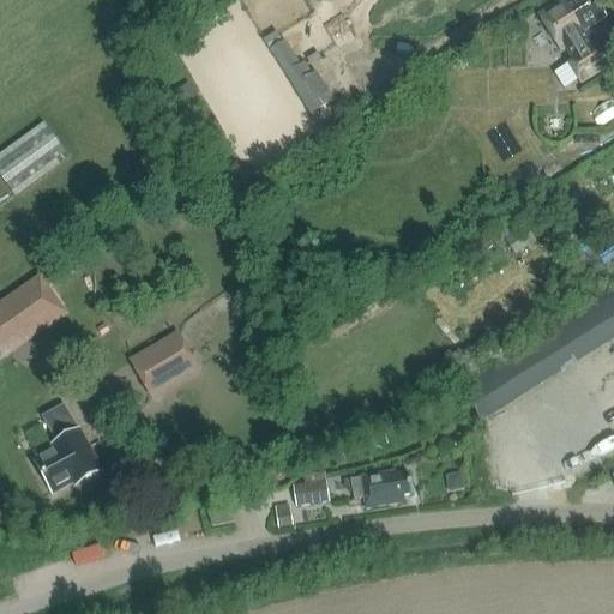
[(567,0),(565,2),(563,0),(557,0),(537,12),(559,48),(565,44),(572,56),(567,60),(581,80),(611,62),(599,41),(593,44),(583,29),(607,16),(596,0),(567,0)]
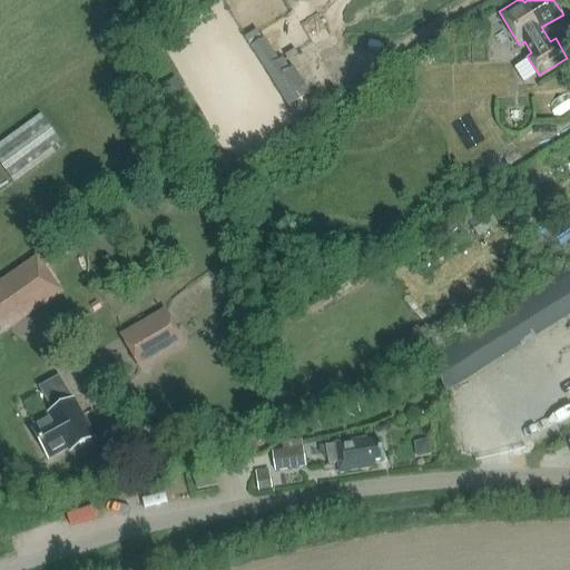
[(278,65),(264,42),(253,49),(288,106),(307,95),(293,71),(290,74),(282,62),(278,65)]
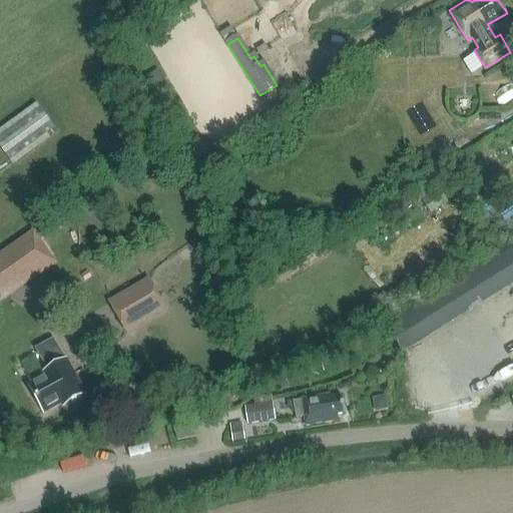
[(158,69),(143,79),(154,95),(169,85),(158,69)]
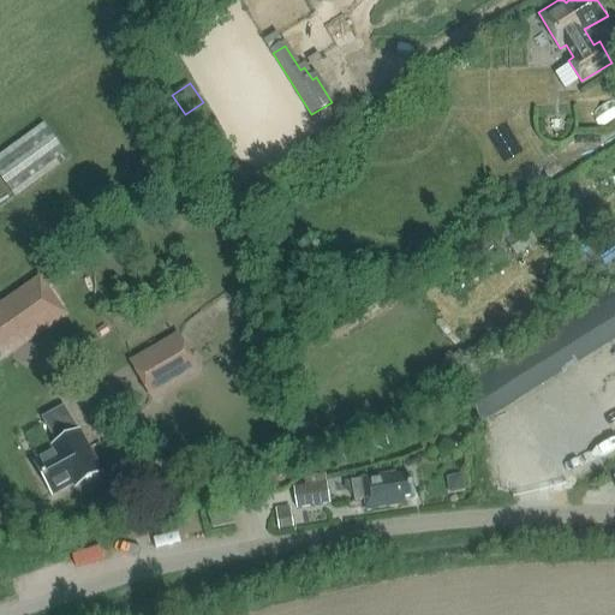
[(41,124),(0,154),(0,173),(16,195),(66,157),(41,124)]
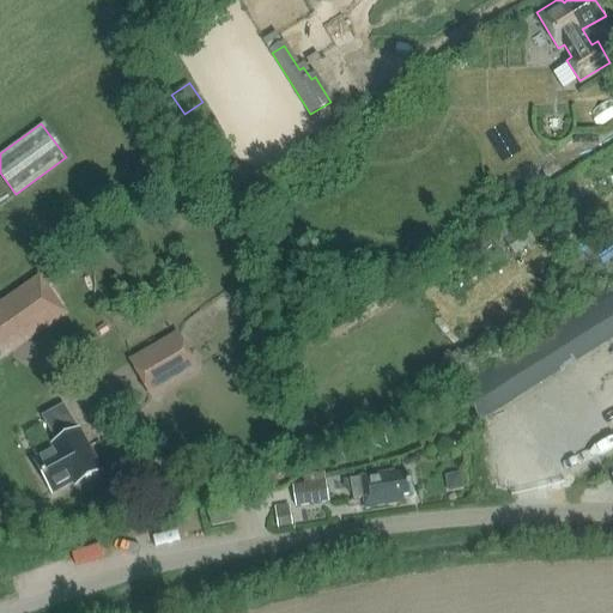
[(40,279),(0,307),(0,359),(65,315),(40,279)]
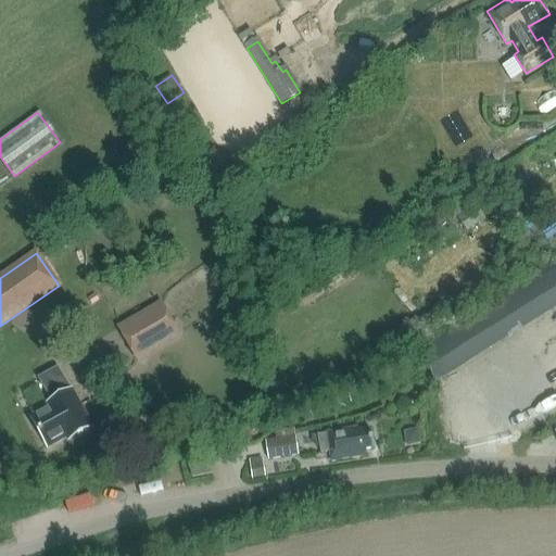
[(555,306),(555,263),(528,280),(546,312),(555,306)]
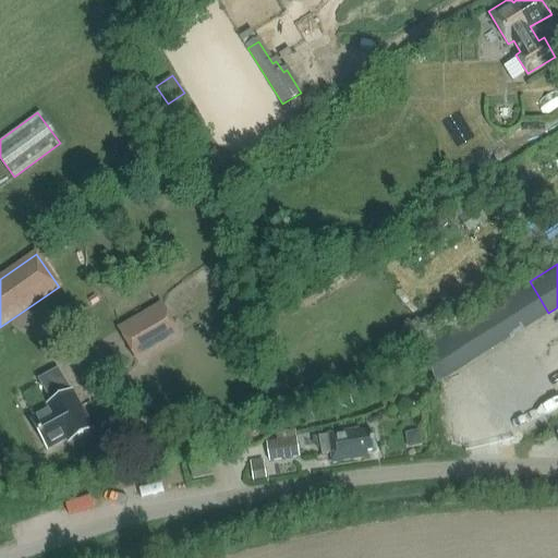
[(120,330),(137,361),(180,336),(162,305),(120,330)]
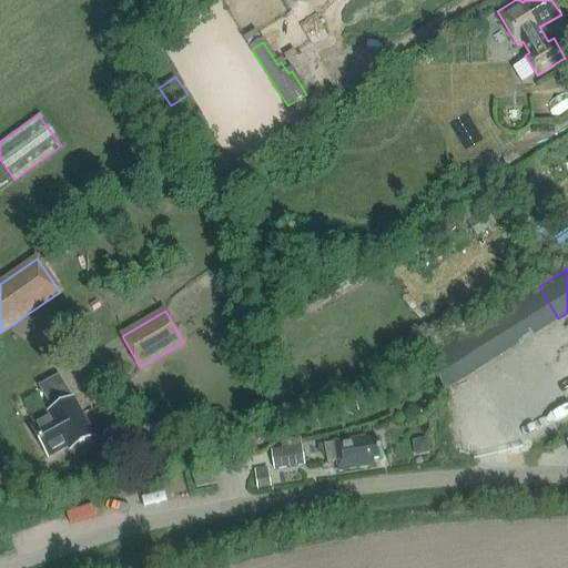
[(84,443),(94,437),(82,415),(74,399),(72,399),(60,376),(40,387),(53,411),(49,413),(50,417),(32,427),(49,457),(68,446),(71,450),(74,448),(78,449),(83,446),(84,443)]
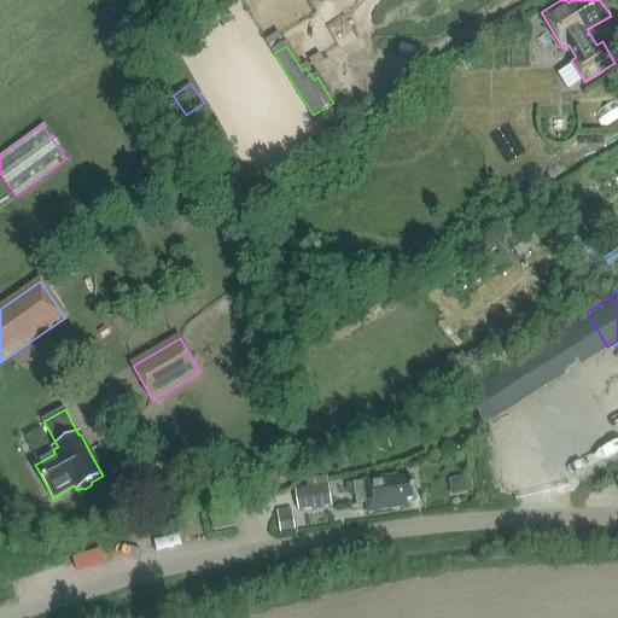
[(362,481),(363,483),(354,484),(356,503),(367,501),(369,511),(406,505),(404,500),(415,497),(412,477),(396,479),(396,476),(362,481)]
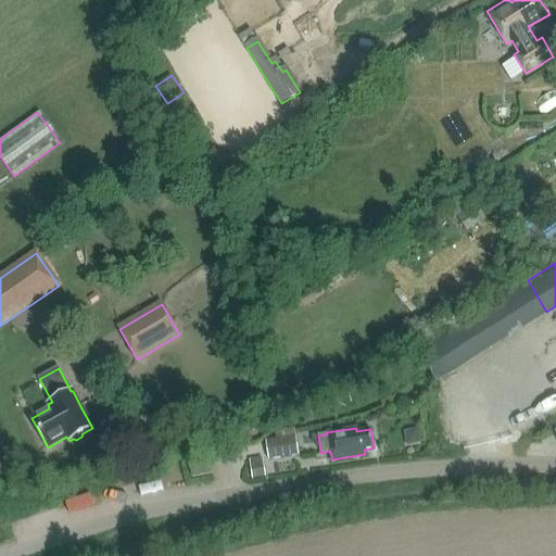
[(268,458),(277,457),(298,455),(295,437),(266,440),(268,458)]
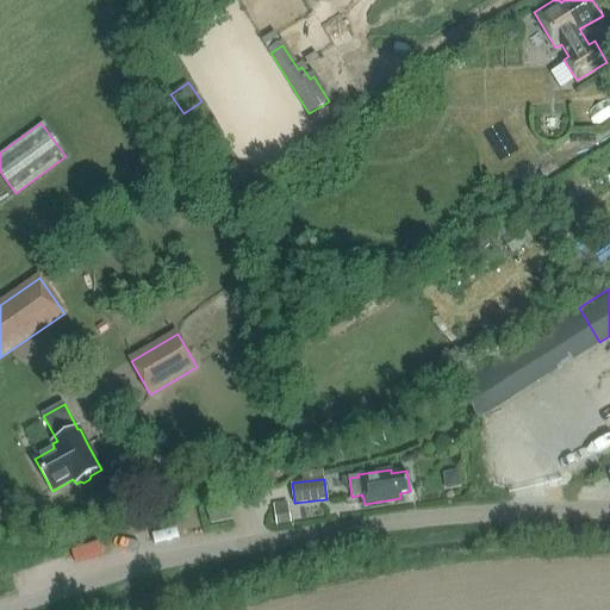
[(292,524),(288,502),(273,504),(277,527),(292,524)]
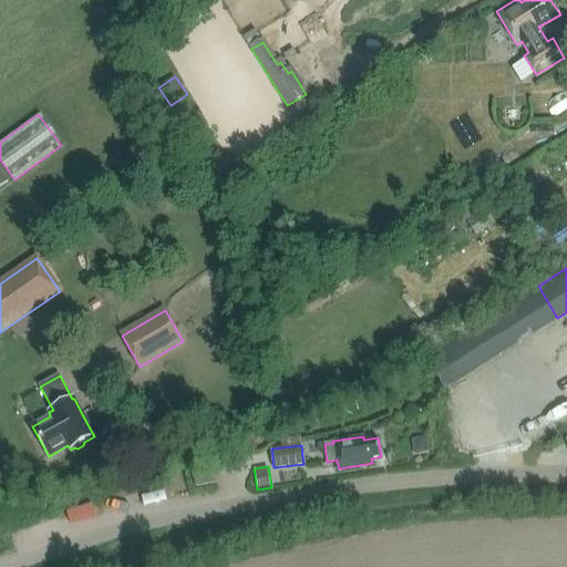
[(196,485),(216,482),(214,468),(194,472),(196,485)]
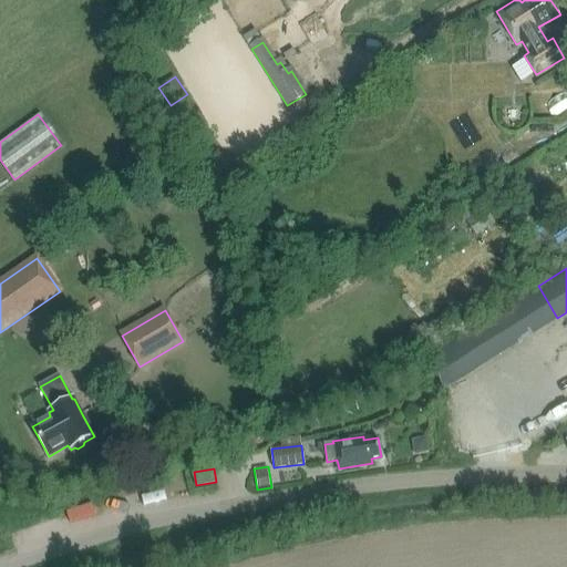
[(84,506),(91,529),(117,521),(110,498),(84,506)]
